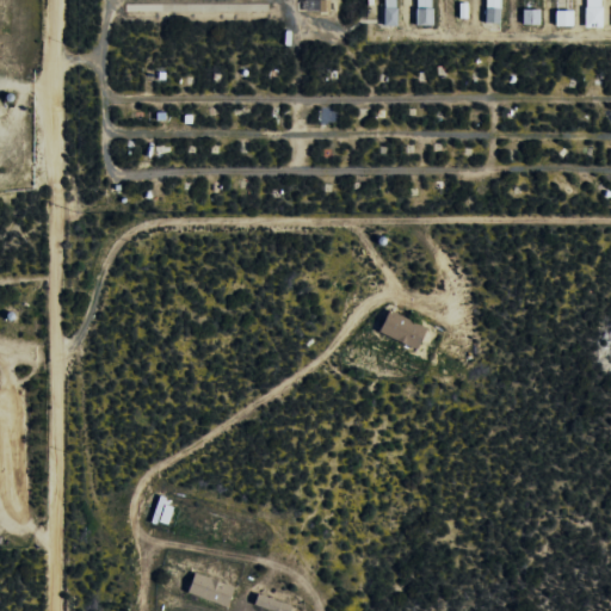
[(383,0),(386,25),(400,25),(397,0),(383,0)]
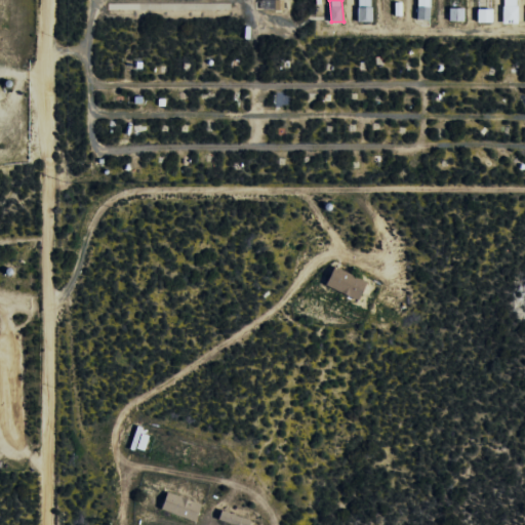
[(373,22),(372,0),(359,0),(359,22),(373,22)]
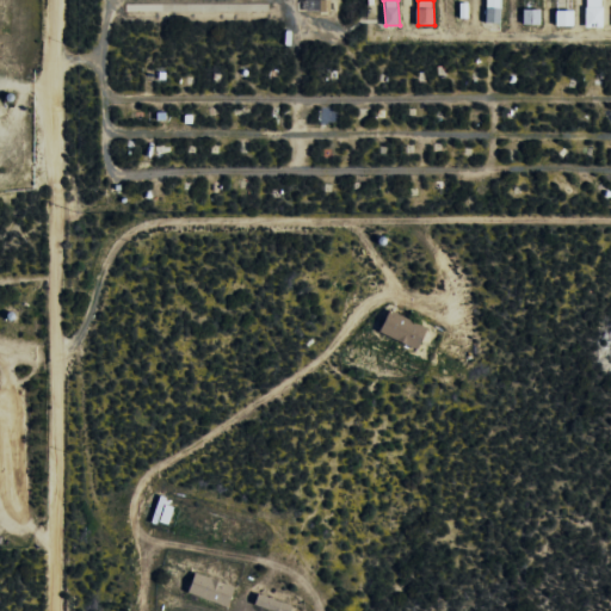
[(487,0),(488,23),(503,23),(501,0),(487,0)]
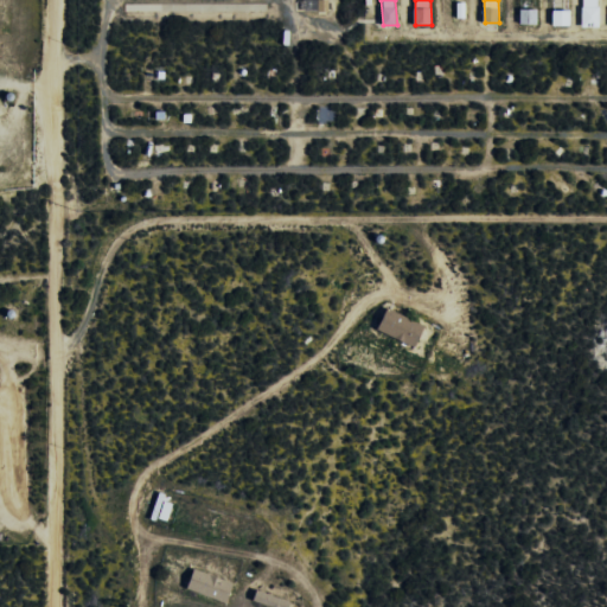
[(600,26),(599,0),(583,0),(585,27),(600,26)]
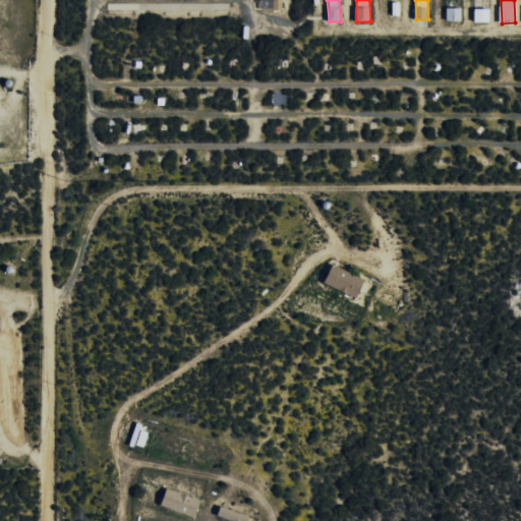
[(447,21),(462,21),(463,8),(447,8),(447,21)]
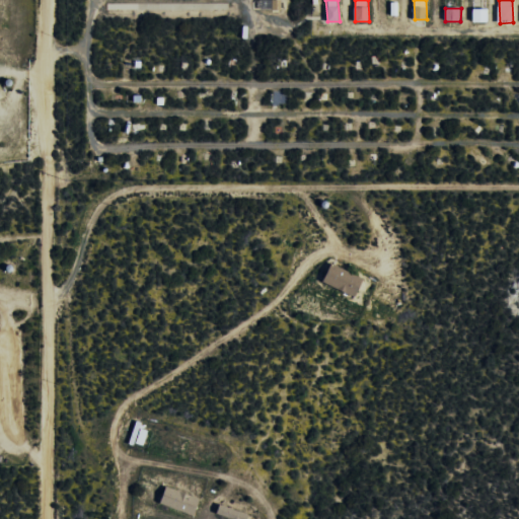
[(490,21),(489,8),(473,9),(473,21),(490,21)]
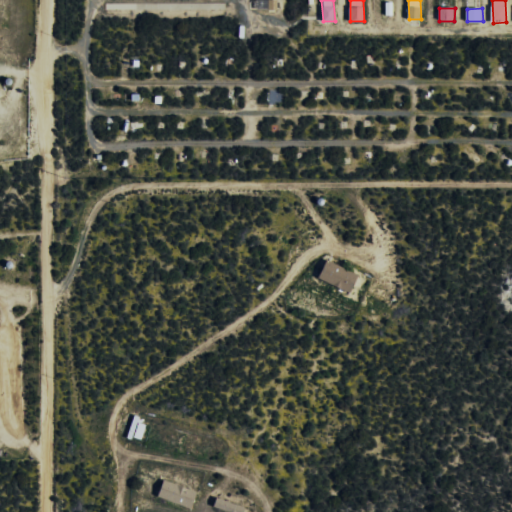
[(361,275),(328,260),(320,279),(352,293),(361,275)]
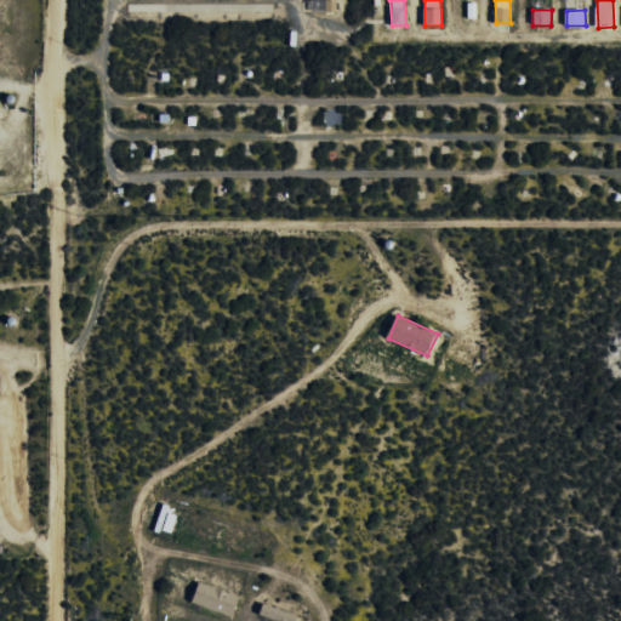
[(234,617),(241,596),(200,581),(193,602),(234,617)]
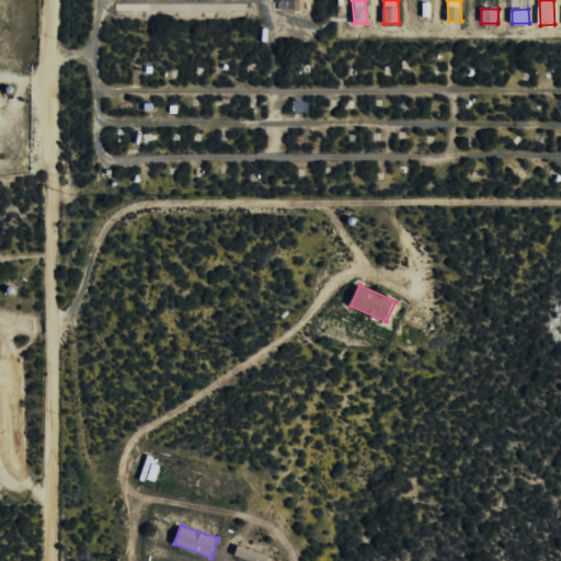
[(235,554),(253,560),(267,560),(271,556),(238,544),(235,554)]
